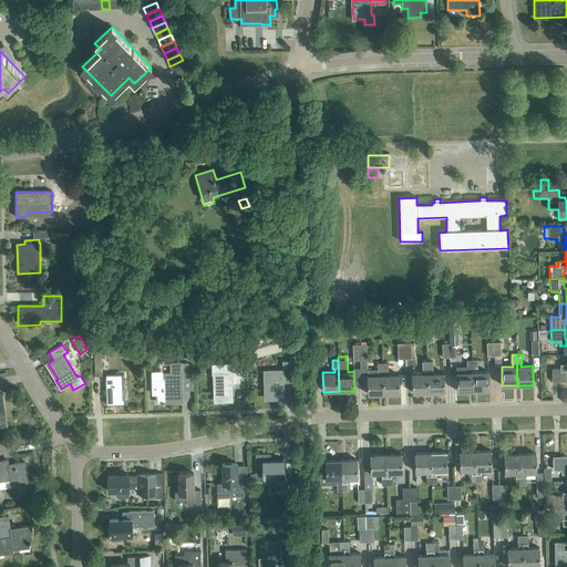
[(473,391),(472,360),(466,360),(467,369),(468,369),(468,372),(456,373),(457,392),(473,391)]
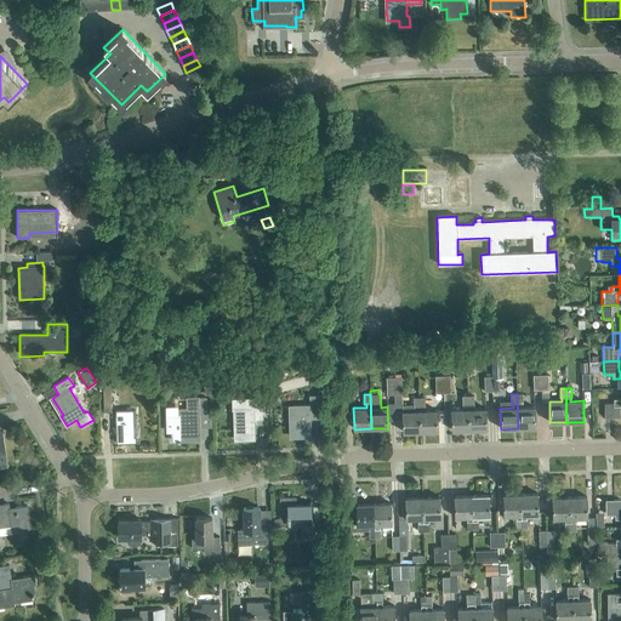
[(517,394),(518,428),(535,428),(535,408),(522,408),(522,404),(523,404),(523,394),(517,394)]
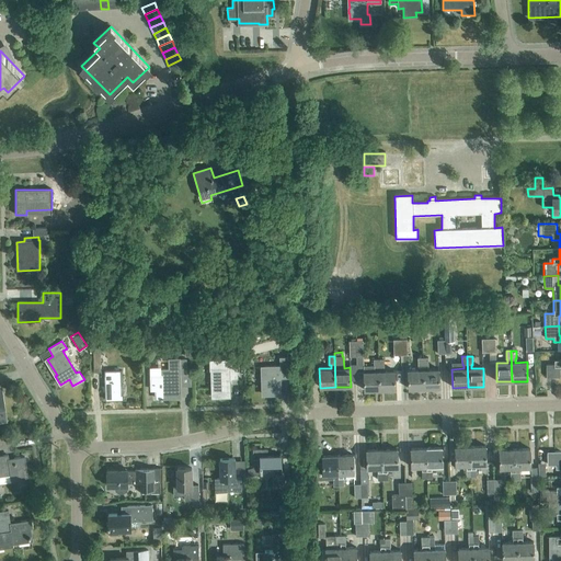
[(263,395),(281,395),(281,377),(288,377),(287,361),(287,357),(279,357),(279,366),(262,366),(263,395)]
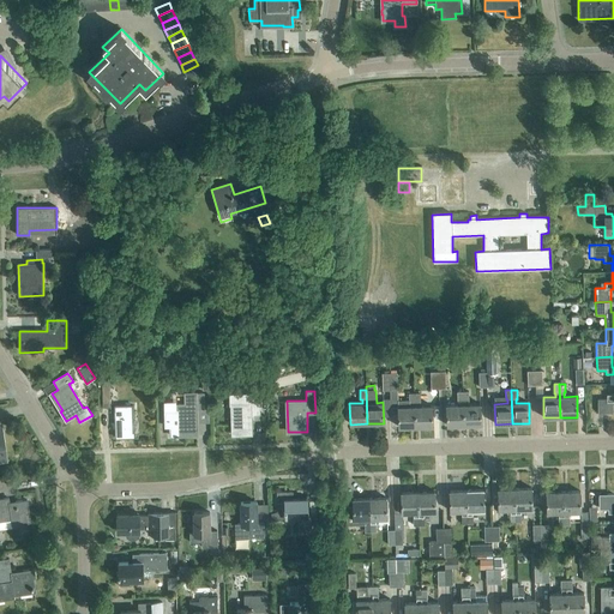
[(447,426),(464,426),(463,391),(457,392),(457,401),(459,401),(459,404),(446,405),(447,426)]
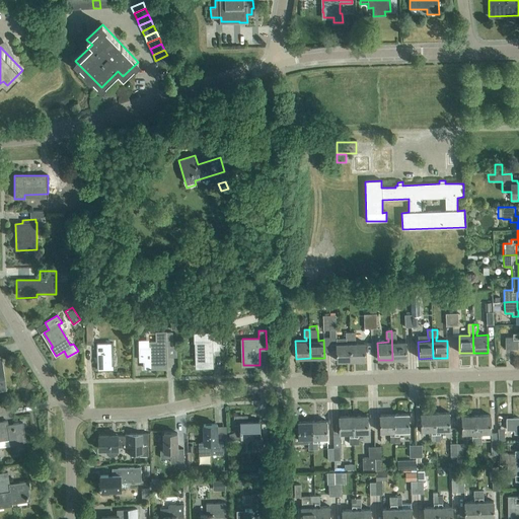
[(391,330),(392,360),(406,359),(405,342),(395,342),(394,339),(396,339),(396,330),(391,330)]
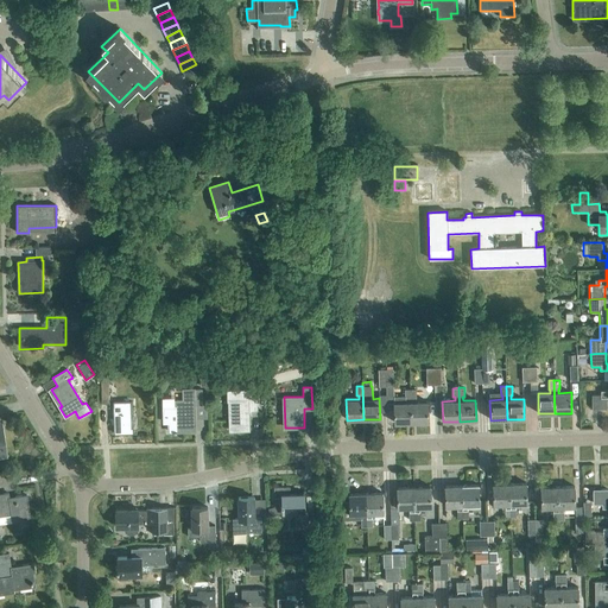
[(176,407),(163,407),(164,423),(169,422),(169,432),(195,431),(194,406),(202,406),(202,390),(194,390),(183,390),(183,400),(176,401),(176,407)]
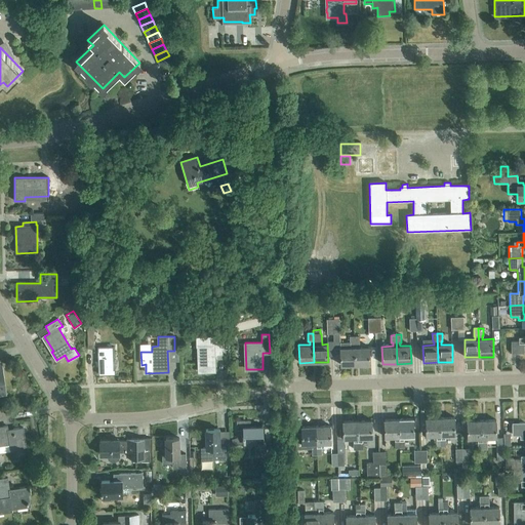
[(215,336),(196,337),(196,348),(199,348),(199,371),(215,370),(215,354),(223,354),(221,341),(221,338),(215,338),(215,336)]
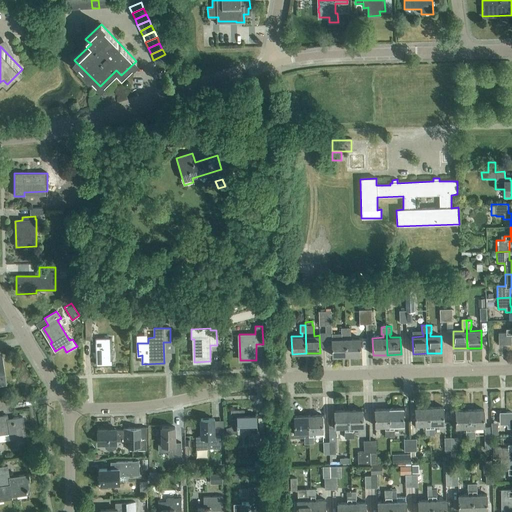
[(332,356),(346,356),(345,328),(341,328),(341,336),(342,335),(342,339),(332,339),(332,356)]
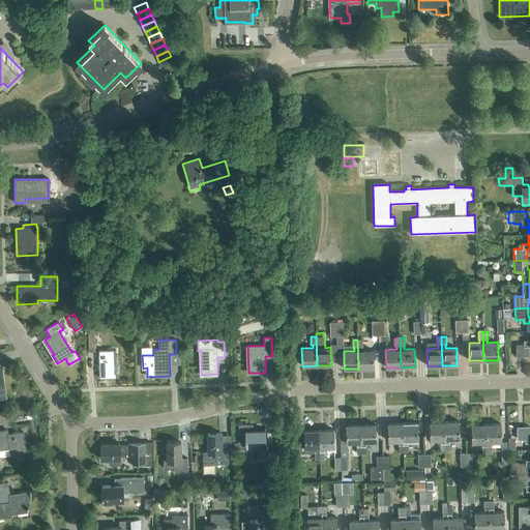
[(357,340),(358,369),(373,367),(373,350),(361,351),(361,347),(362,347),(362,340),(357,340)]
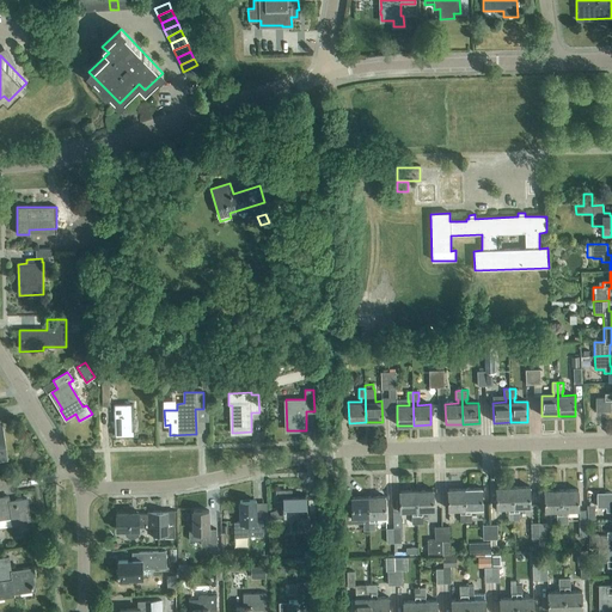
[(611,393),(605,393),(605,398),(595,398),(595,412),(611,411),(611,401),(611,399),(611,393)]
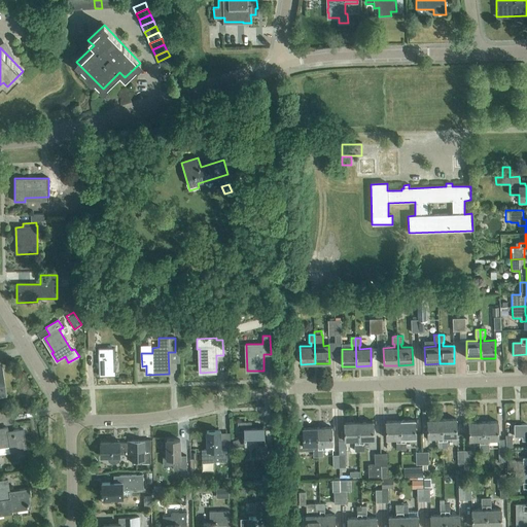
[(99,376),(115,376),(114,348),(98,349),(99,376)]
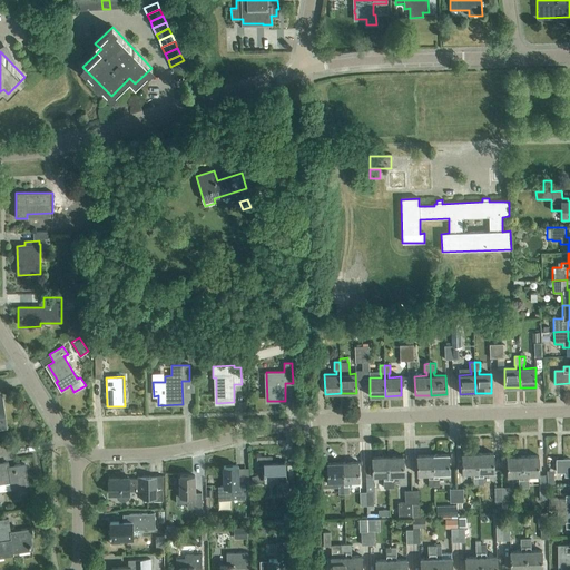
[(479,485),(478,453),(462,454),(462,473),(470,473),(471,477),(473,477),(473,485),(479,485)]
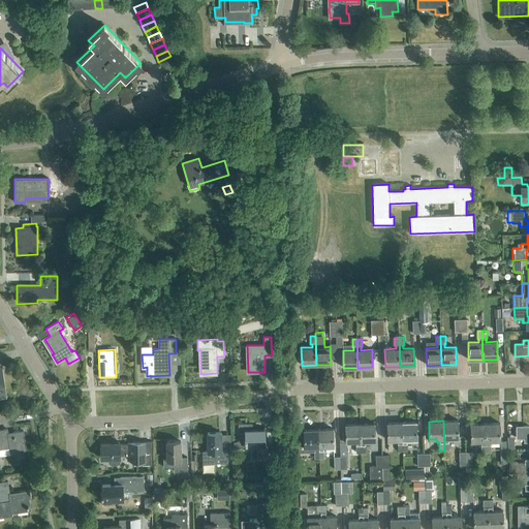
[(443,421),(444,450),(449,449),(448,442),(447,442),(447,439),(459,438),(458,421),(443,421)]
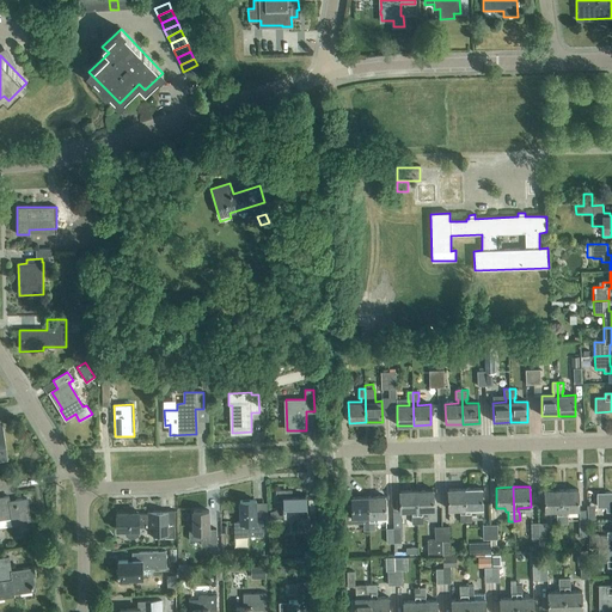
[(465,489),(466,522),(471,522),(471,513),(470,513),(470,509),(482,509),(482,488),(465,489)]
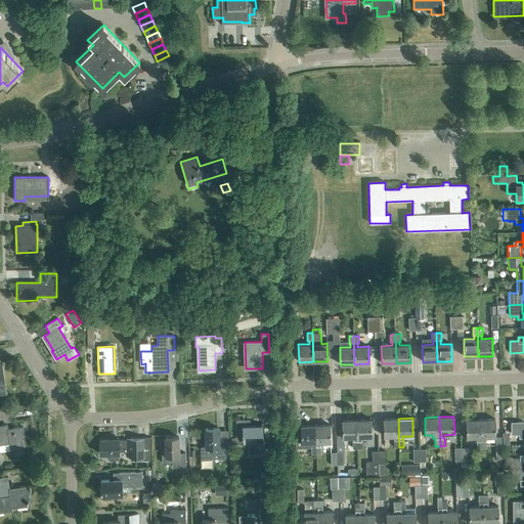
[(394,447),(399,447),(398,419),(384,419),(384,436),(395,436),(395,439),(394,439),(394,447)]
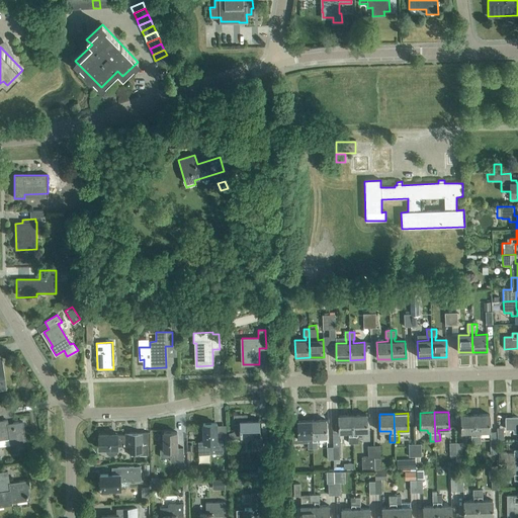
[(475,415),(476,443),(481,443),(481,435),(480,435),(479,432),(490,432),(489,414),(475,415)]
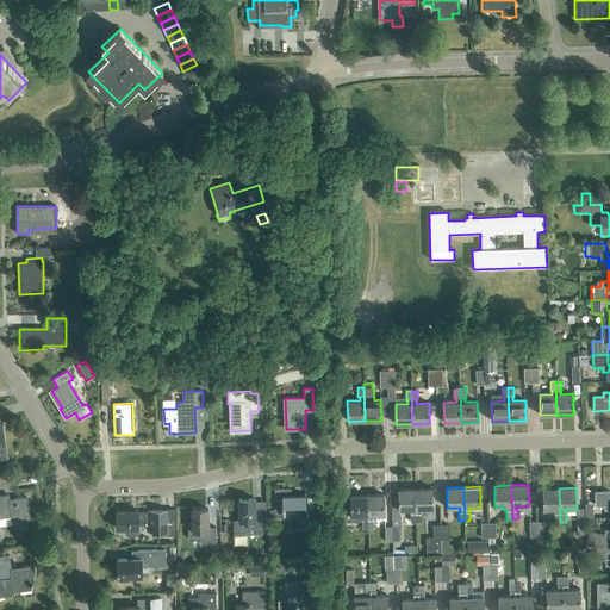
[(291,489),(275,490),(275,515),(296,514),(297,526),(309,526),(309,514),(305,514),(305,496),(291,496),(291,489)]
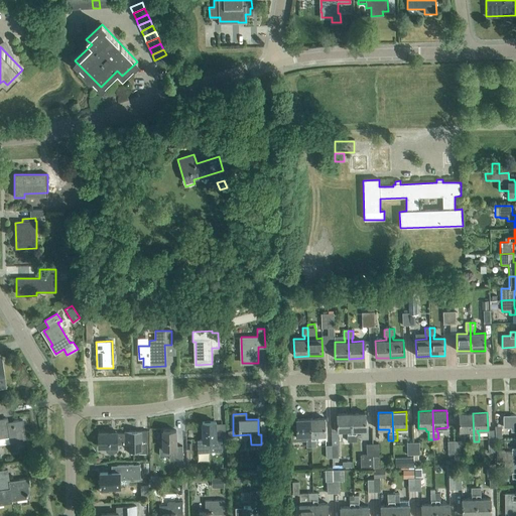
[(347,441),(352,441),(351,413),(337,414),(338,431),(348,431),(348,434),(347,434),(347,441)]
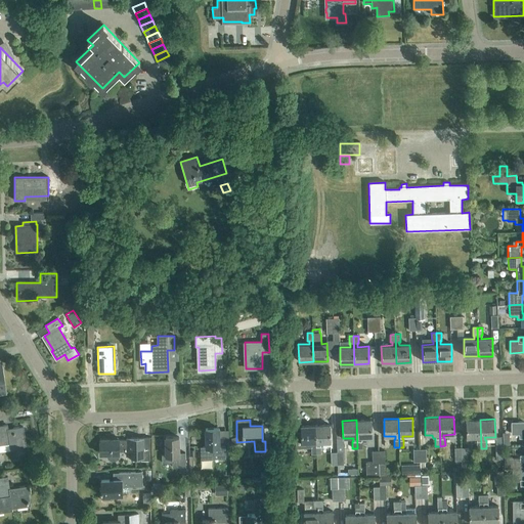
[(356,420),(357,448),(362,448),(362,441),(360,441),(360,437),(372,437),(370,420),(356,420)]
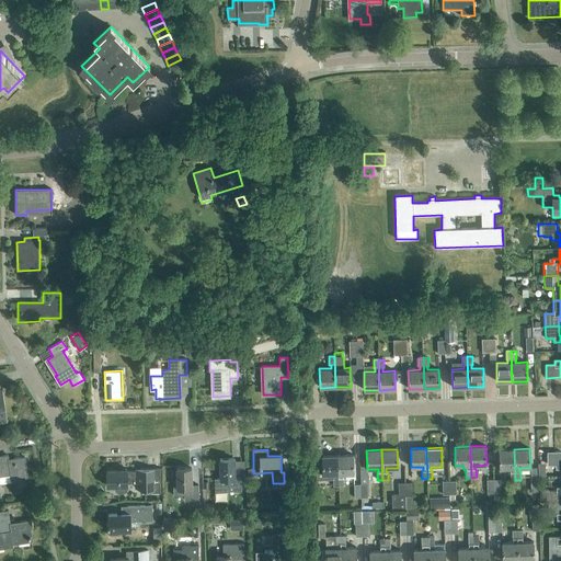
[(511,480),(515,480),(514,449),(499,450),(500,469),(512,468),(512,472),(510,472),(511,480)]
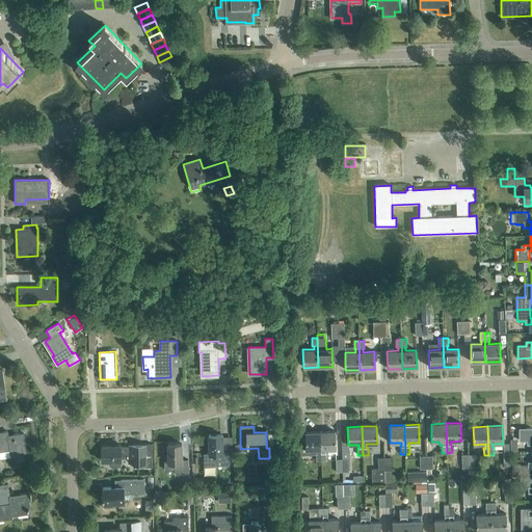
[(531,437),(531,439),(531,428),(519,429),(520,441),(527,441),(527,445),(531,444),(531,437)]
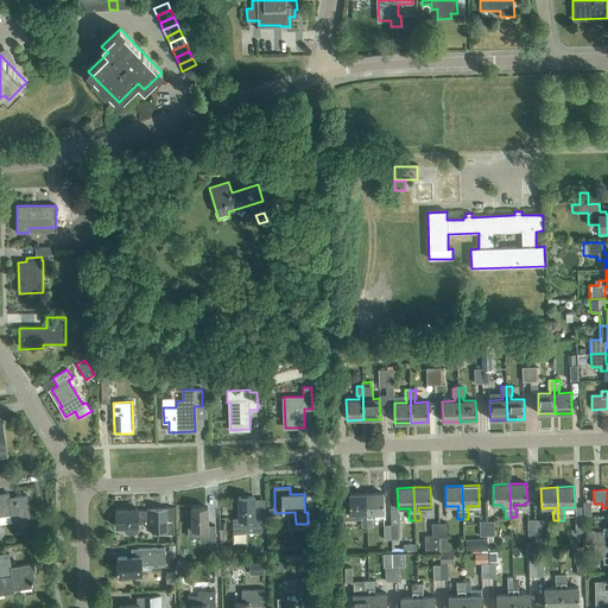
[(0,494),(0,517),(11,515),(11,520),(30,517),(26,495),(8,498),(8,493),(0,494)]
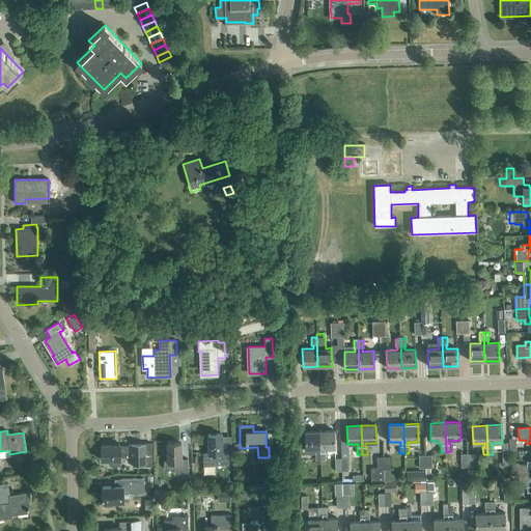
[(319,431),(320,460),(326,459),(325,452),(324,452),(324,449),(335,448),(334,430),(319,431)]
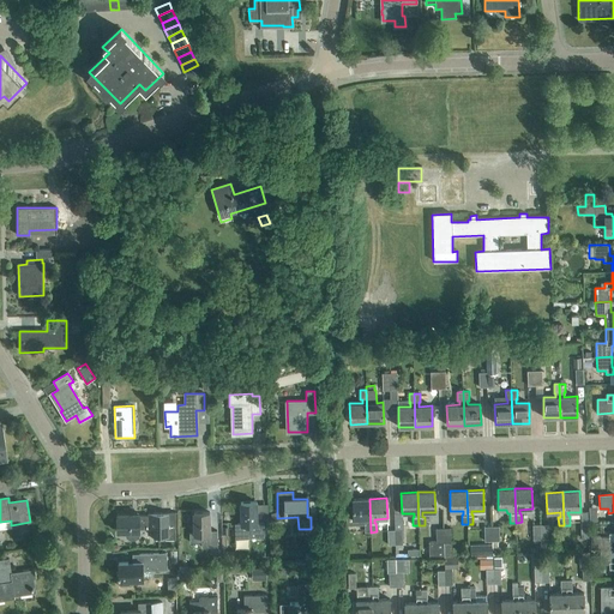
[(369,499),(353,499),(353,507),(345,509),(347,524),(365,524),(365,533),(371,533),(369,499)]
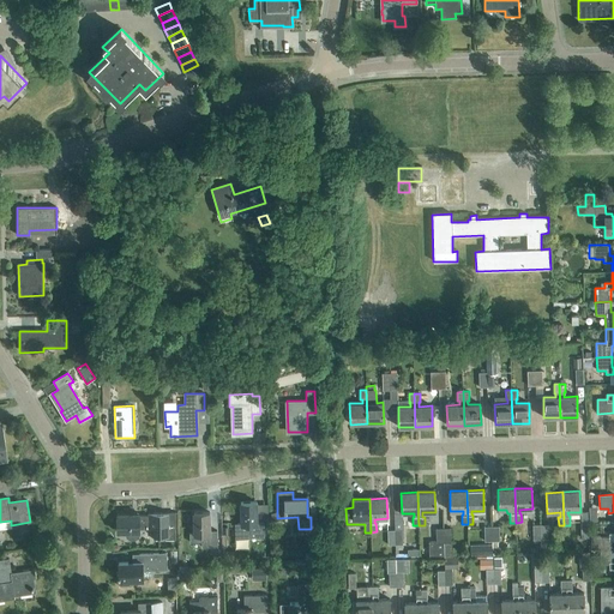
[(257,505),(257,503),(240,503),(241,524),(248,524),(248,537),(264,537),(264,521),(265,521),(265,505),(257,505)]
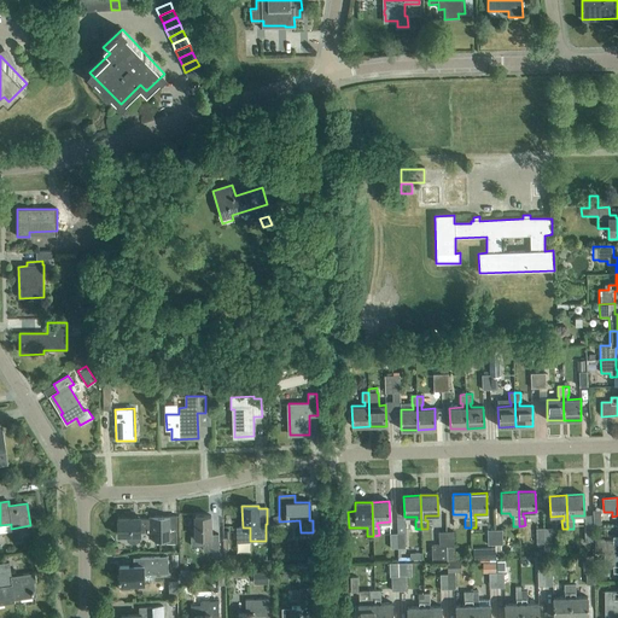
[(176,543),(176,516),(149,517),(149,519),(140,519),(140,517),(118,518),(118,536),(127,536),(127,537),(128,541),(132,543),(135,543),(139,541),(140,536),(140,532),(155,532),(155,543),(176,543)]
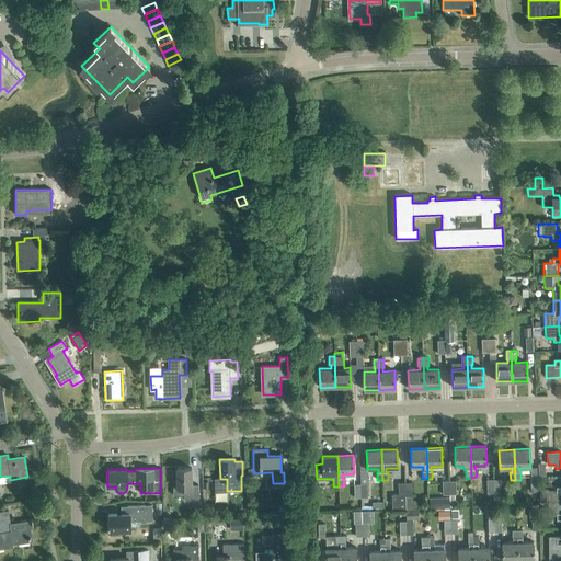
[(192,487),(192,468),(176,468),(178,488),(173,488),(173,495),(184,495),(184,501),(198,500),(198,487),(192,487)]
